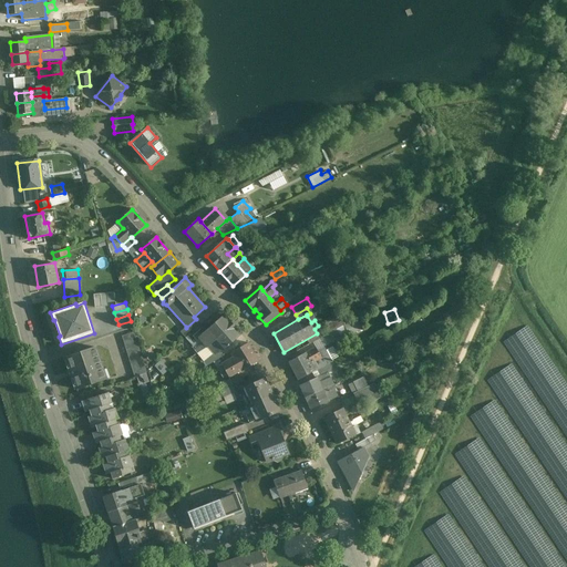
[(224,316),(206,331),(207,332),(214,341),(233,326),(224,316)]
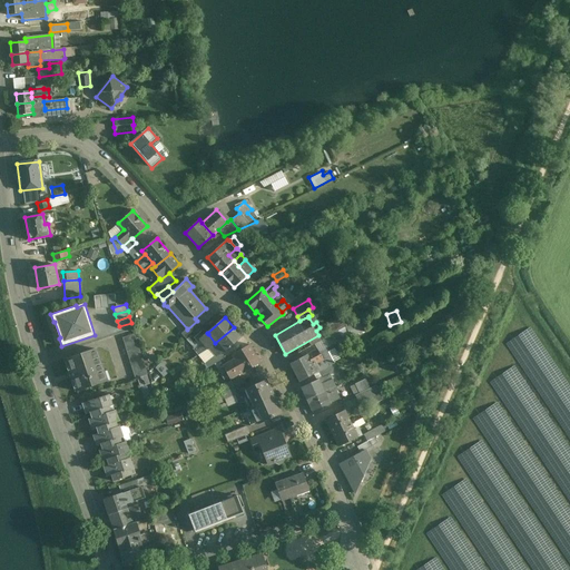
[(341,317),(325,326),(330,335),(337,331),(345,326),(341,317)]
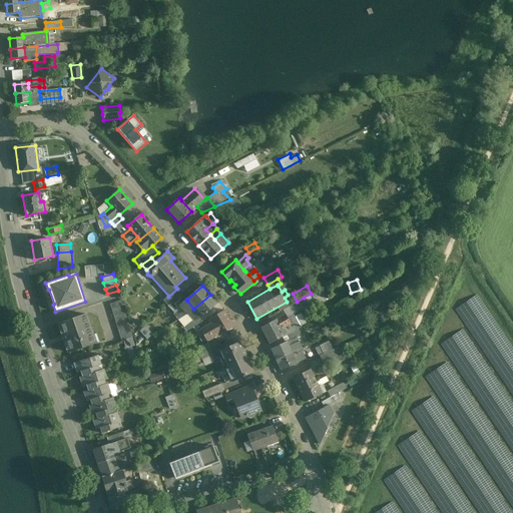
[(177,289),(168,297),(168,296),(163,301),(167,306),(181,294),(177,289)]
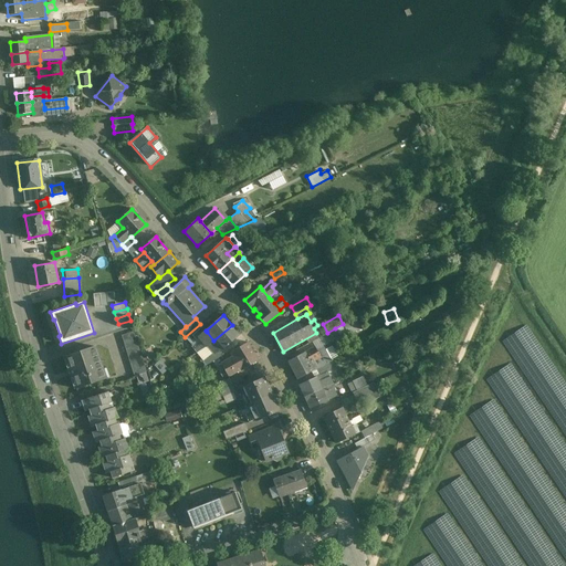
[(360,328),(355,318),(344,325),(348,333),(349,335),(360,328)]
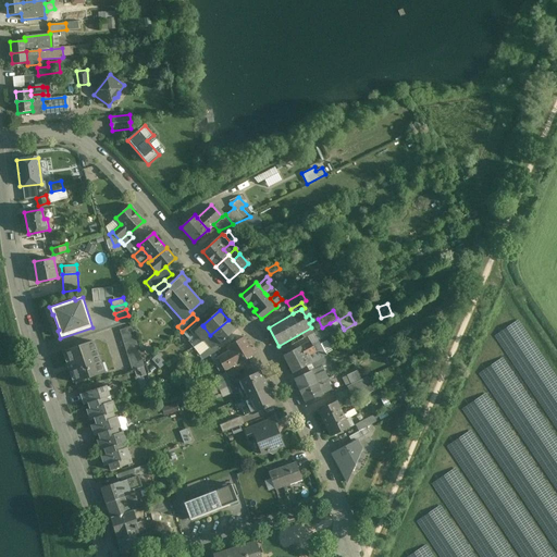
[(337,319),(330,323),(334,332),(335,332),(343,327),(338,320),(337,319)]
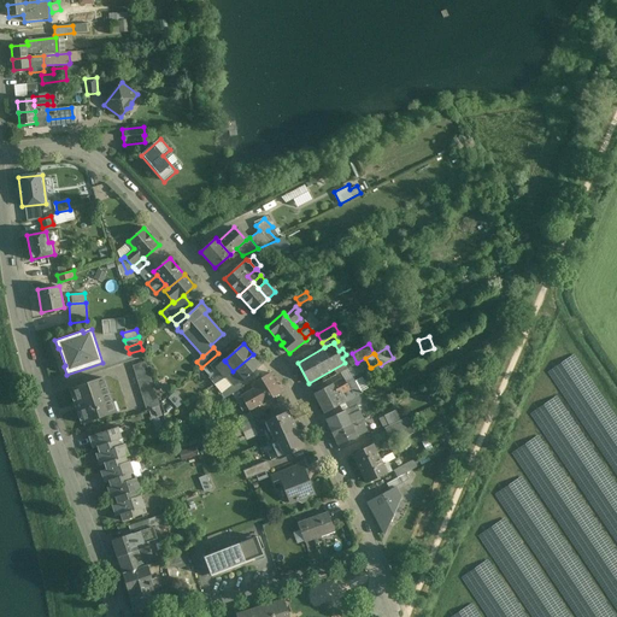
[(253,354),(233,371),(241,380),(242,381),(262,364),(253,354)]
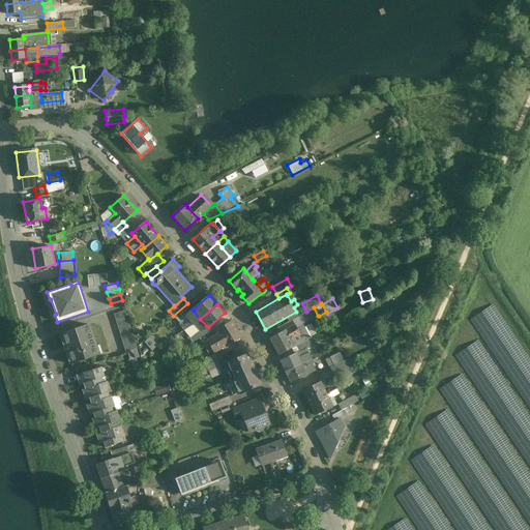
[(306,312),(302,315),(305,321),(306,322),(318,316),(314,307),(306,312)]
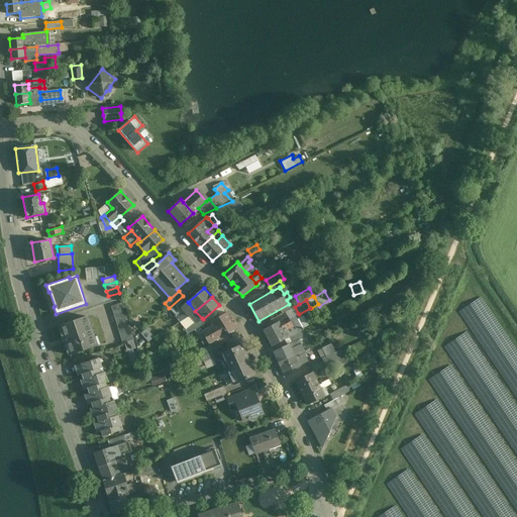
[(134,340),(122,303),(111,306),(122,344),(134,340)]
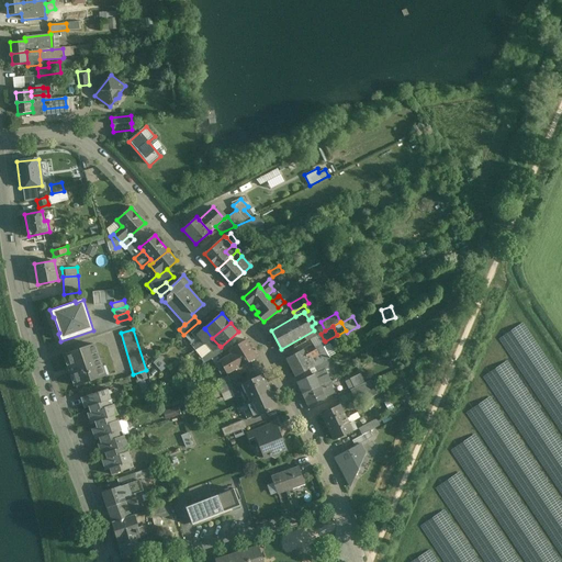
[(212,338),(205,329),(198,336),(205,345),(212,338)]
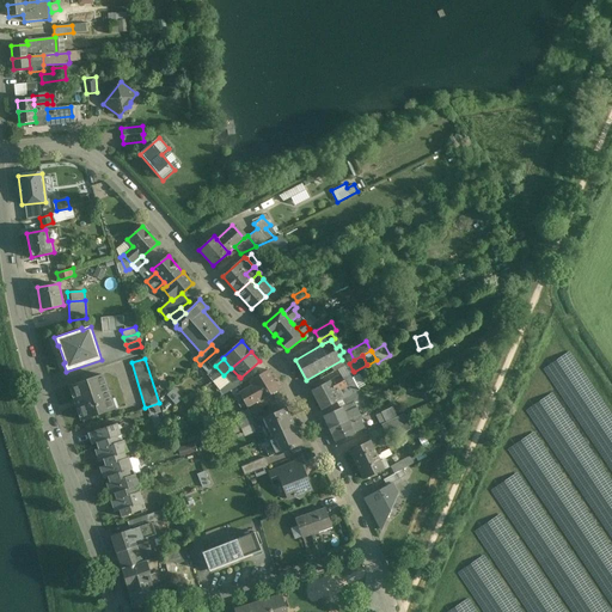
[(349,363),(337,369),(341,375),(343,381),(352,377),(349,372),(353,371),(349,363)]
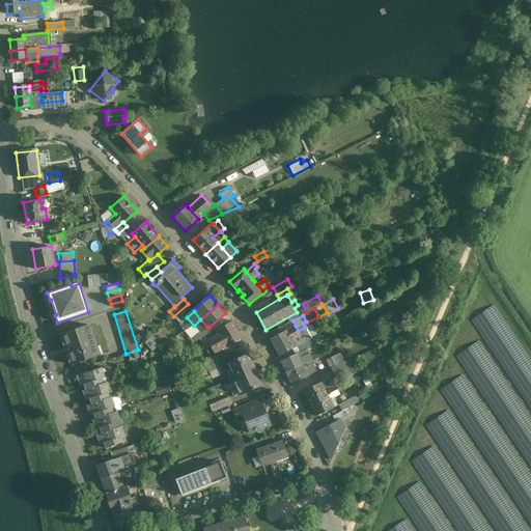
[(207,327),(200,319),(194,326),(198,330),(200,332),(198,334),(199,335),(202,339),(210,334),(204,329),(207,327)]
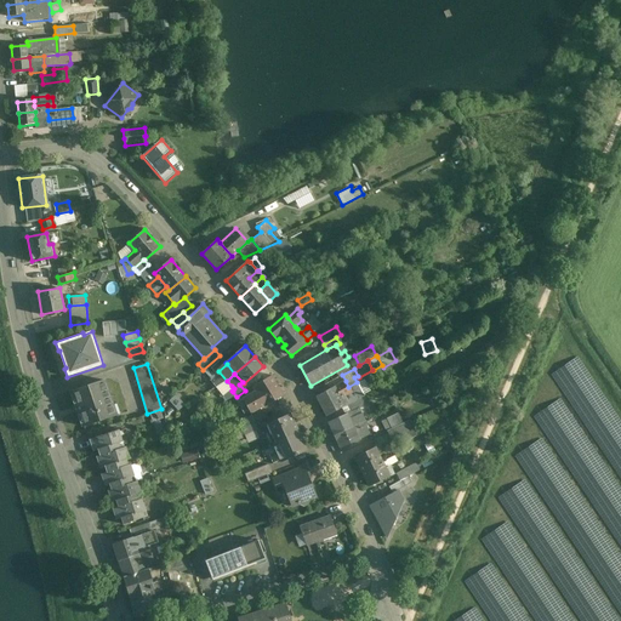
[(272,376),(254,387),(256,392),(243,399),(244,400),(250,411),(251,414),(265,405),(266,406),(278,399),(278,400),(281,398),(284,396),(272,376)]
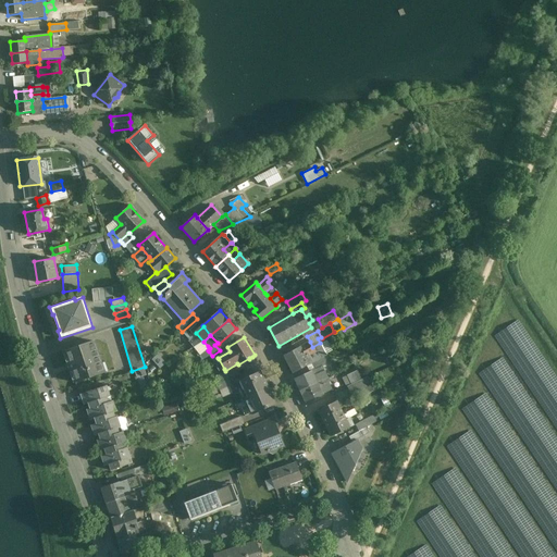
[(93,341),(64,350),(74,382),(103,372),(93,341)]
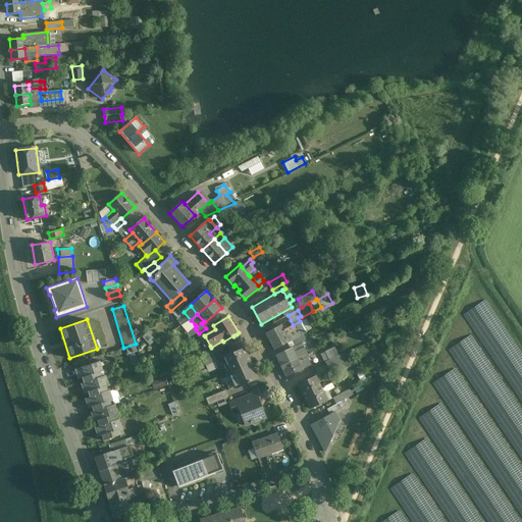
[(312,328),(307,319),(300,322),(305,331),(306,331),(312,328)]
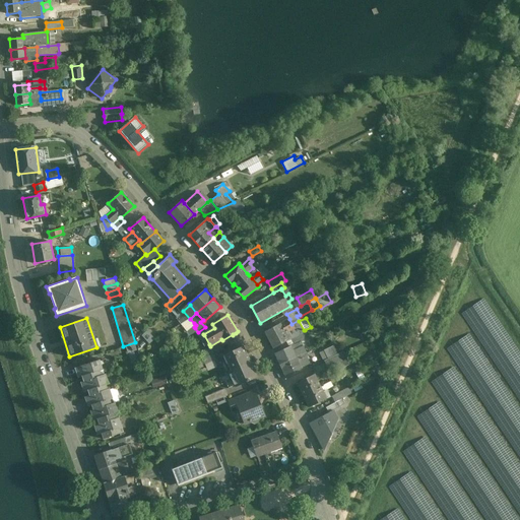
[(299,320),(291,324),(289,319),(264,332),(273,348),(290,339),(305,332),(306,331),(305,330),(304,331),(304,330),(299,321),(299,320)]
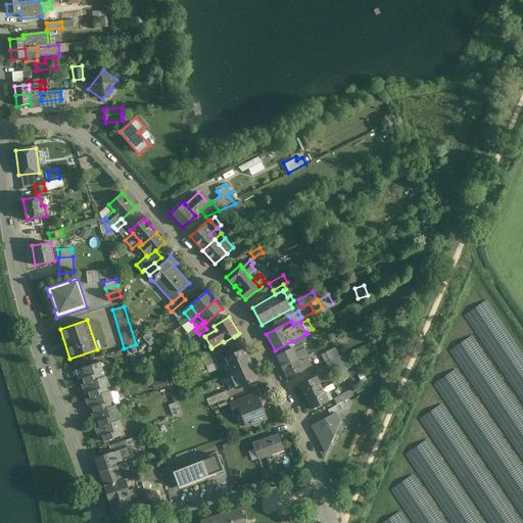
[(149,332),(143,337),(150,345),(155,340),(149,332)]
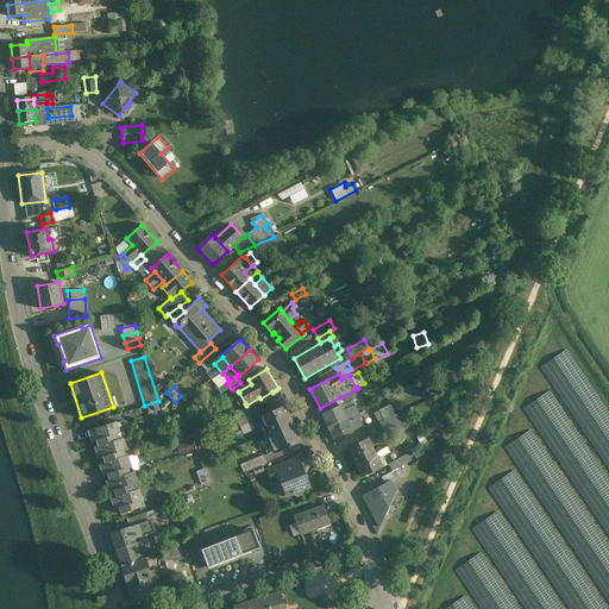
[(357,389),(340,397),(343,405),(351,401),(360,396),(357,389)]
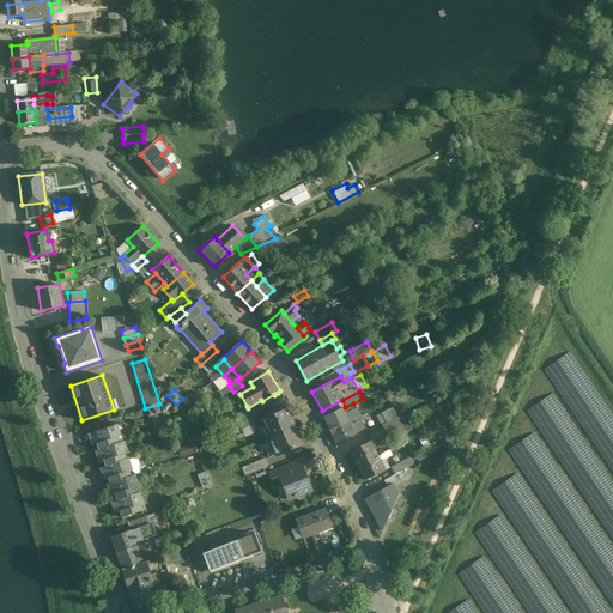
[(241,395),(235,399),(241,408),(247,406),(241,395)]
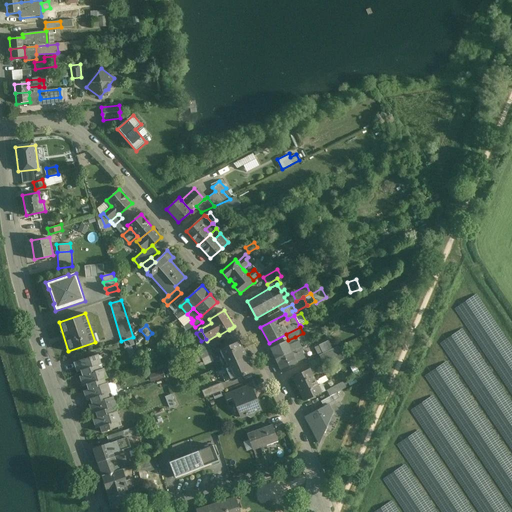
[(288,340),(286,341),(290,348),(298,344),(295,337),(288,340)]
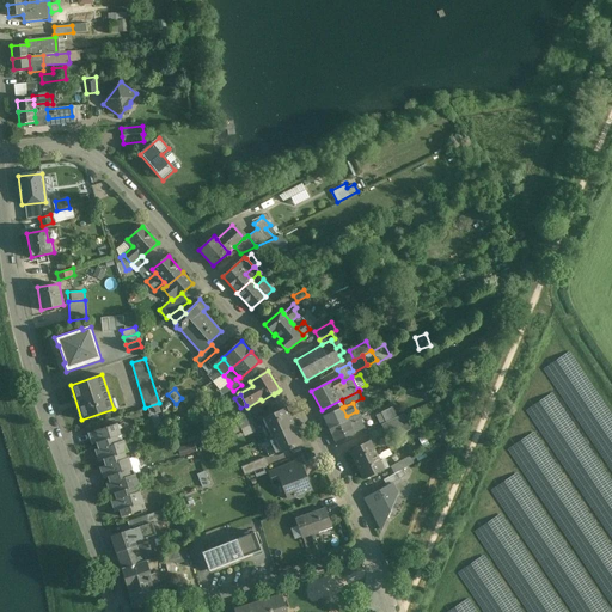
[(392,407),(381,412),(386,422),(395,418),(397,417),(392,407)]
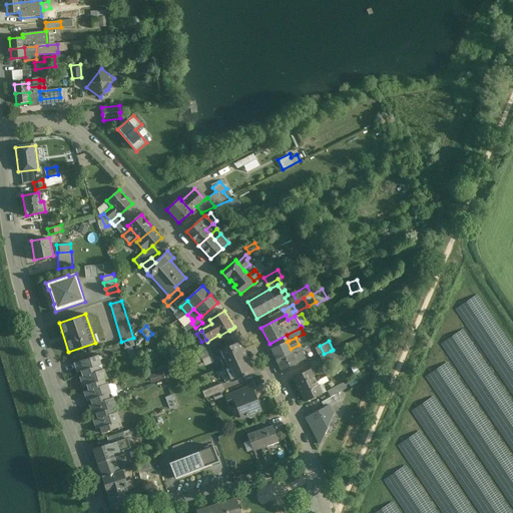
[(239,342),(218,352),(225,367),(247,357),(239,342)]
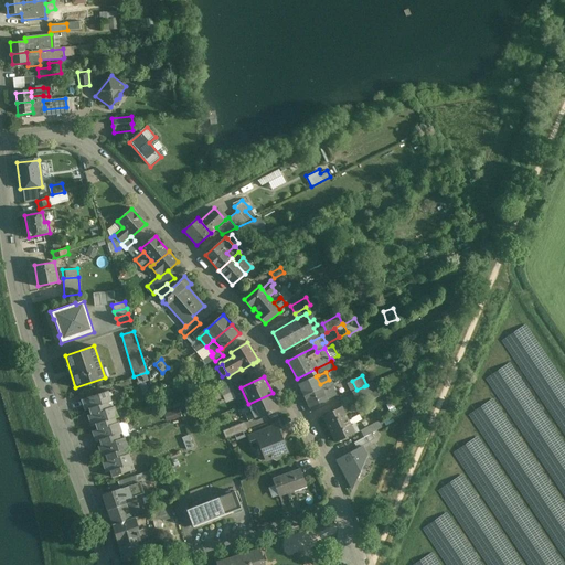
[(316,376),(299,384),(302,392),(301,392),(304,396),(321,388),(320,384),(316,376)]
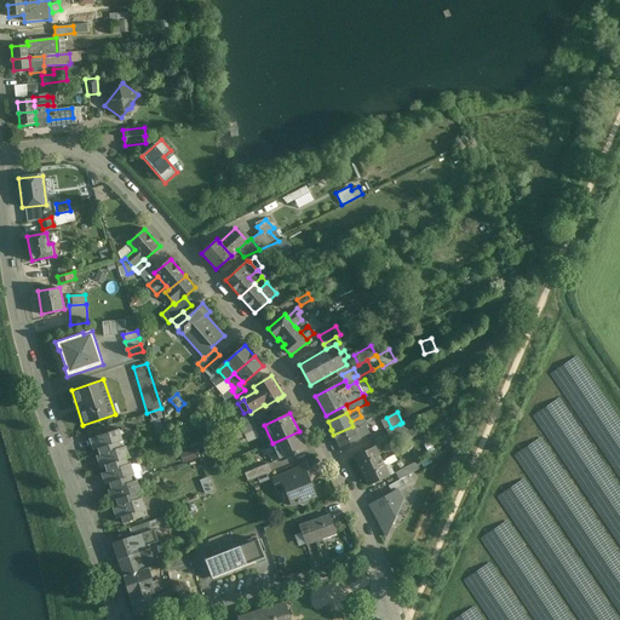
[(251,414),(237,420),(241,428),(254,422),(251,414)]
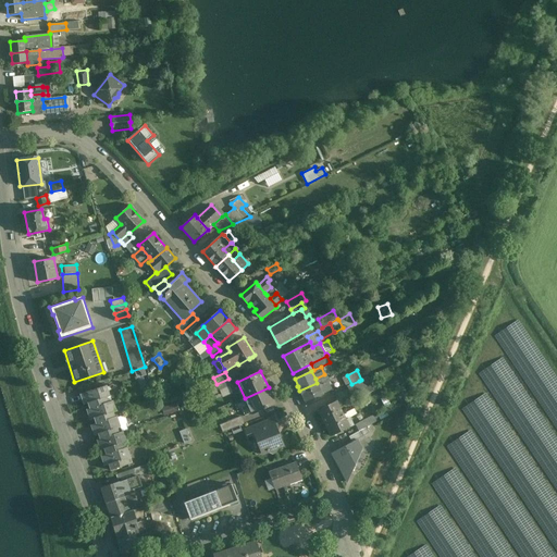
[(374,391),(368,376),(361,380),(359,381),(366,395),(374,391)]
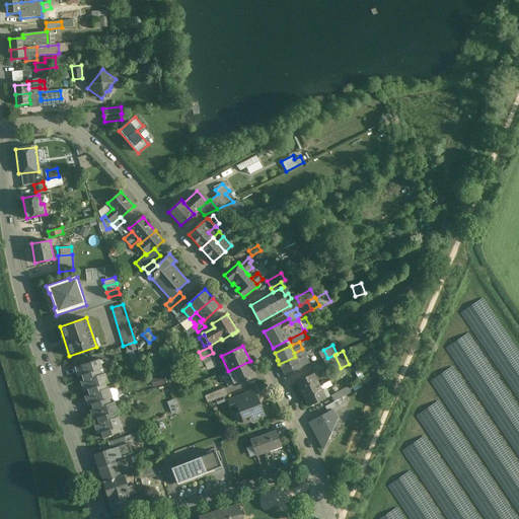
[(213,353),(202,358),(205,364),(216,359),(213,353)]
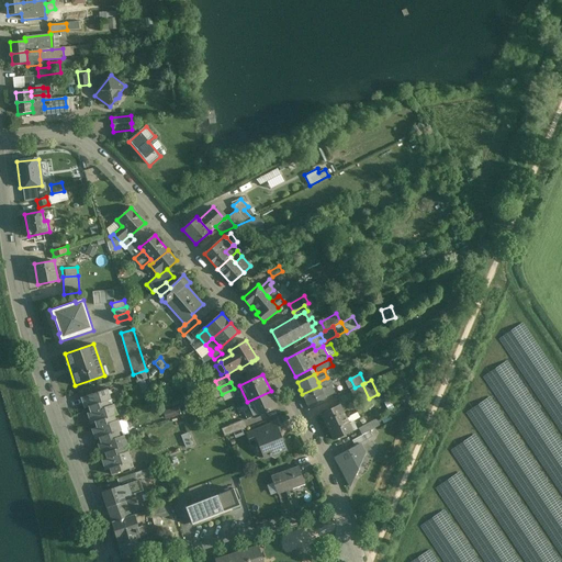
[(369,398),(362,384),(355,388),(350,390),(357,404),(369,398)]
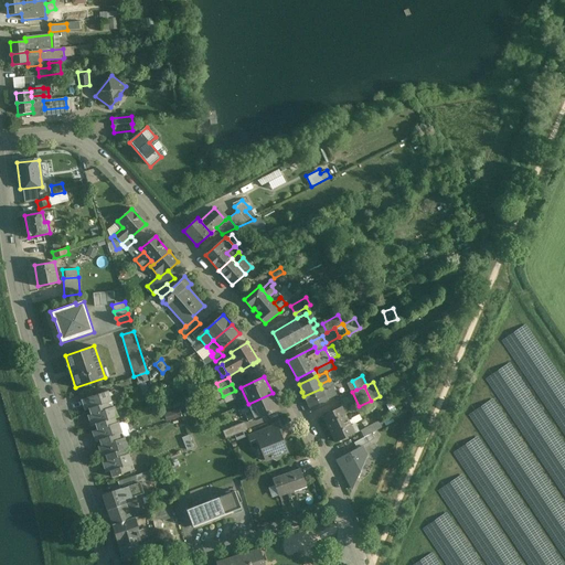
[(333,387),(323,392),(327,400),(337,395),(333,387)]
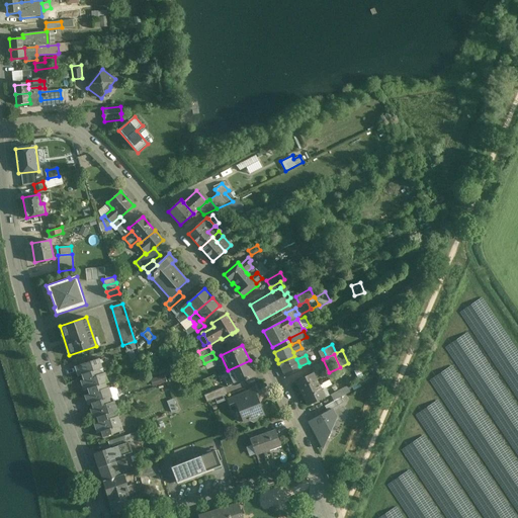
[(294,356),(278,363),(280,367),(281,366),(284,373),(299,366),(296,359),(294,356)]
